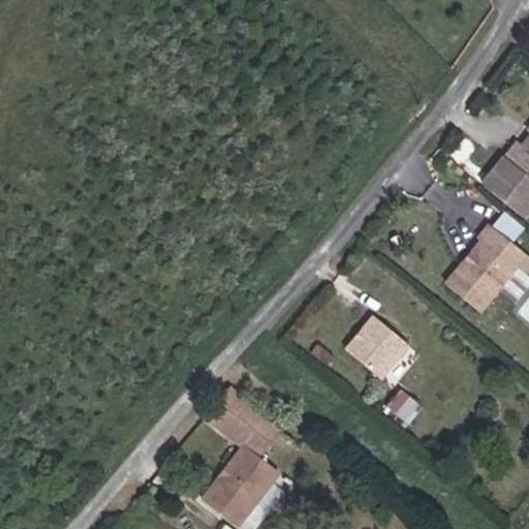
[(528,195),(528,138),(525,144),(519,138),(489,174),(523,204),(528,195)]
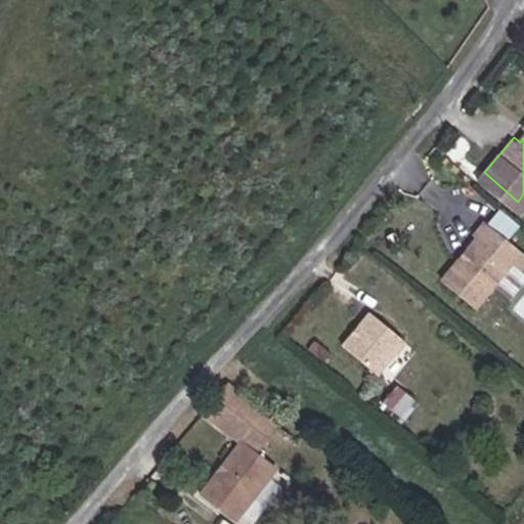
[(523,255),(482,220),(472,231),(477,238),(452,268),(485,299),(523,255)]
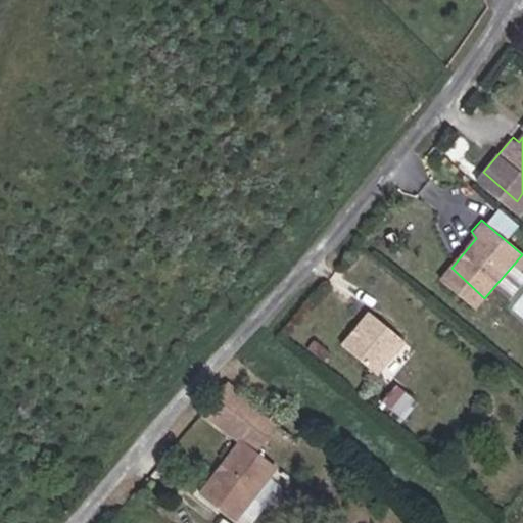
[(402,341),(371,310),(339,342),(372,372),(402,341)]
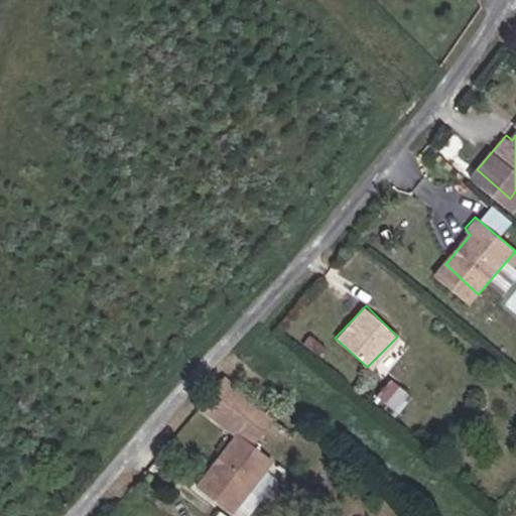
[(271,415),(223,377),(198,405),(234,434),(248,445),(271,415)]
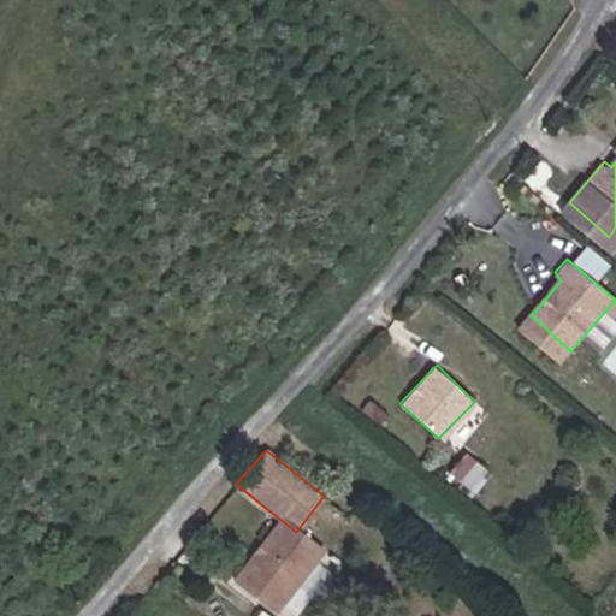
[(272,615),(319,551),(279,519),(230,582),(272,615)]
